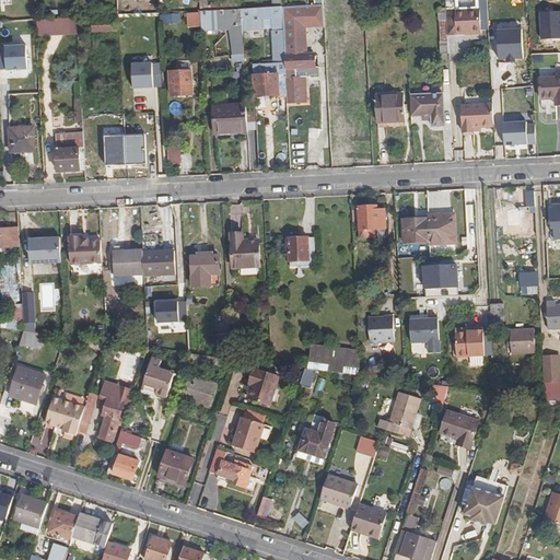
[(478,0),(445,0),(447,34),(480,32),(478,0)]
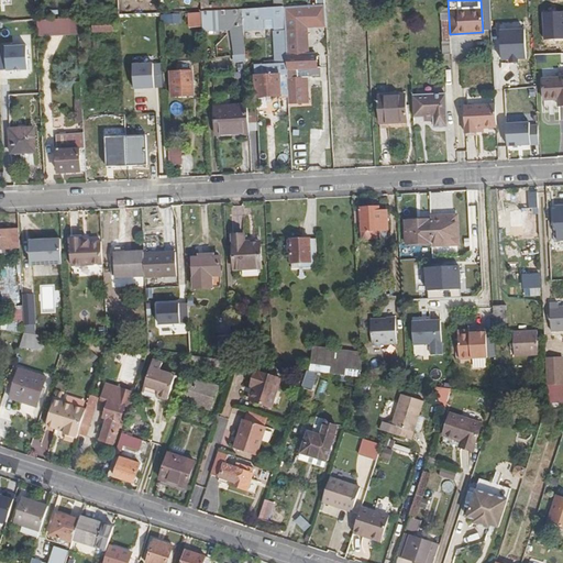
[(79,14),(88,14),(88,3),(79,3),(79,14)]
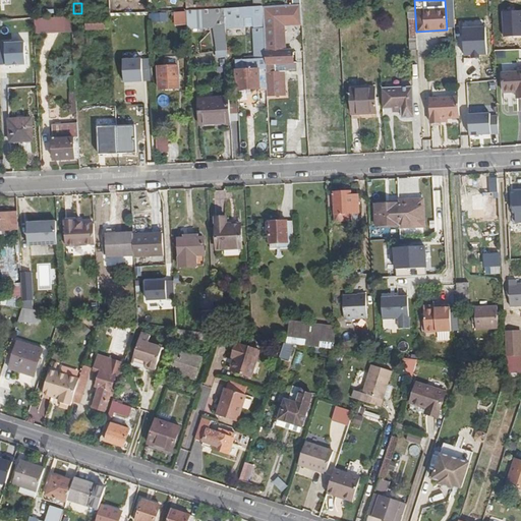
[(287,18),(300,17),(299,3),(287,4),(287,18)]
